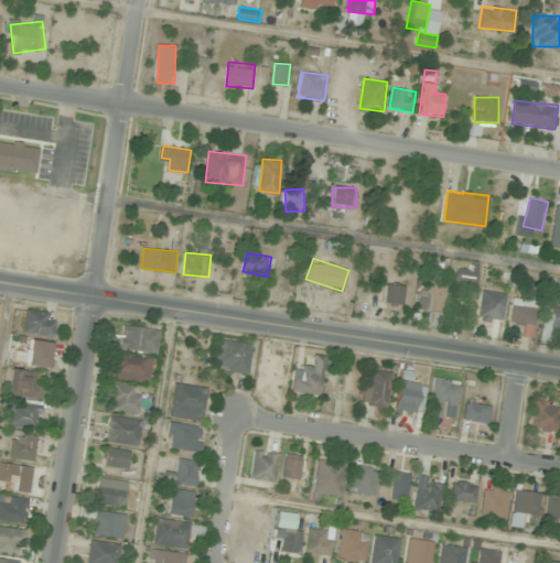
[(480,266),(458,264),(455,285),(477,287),(480,266)]
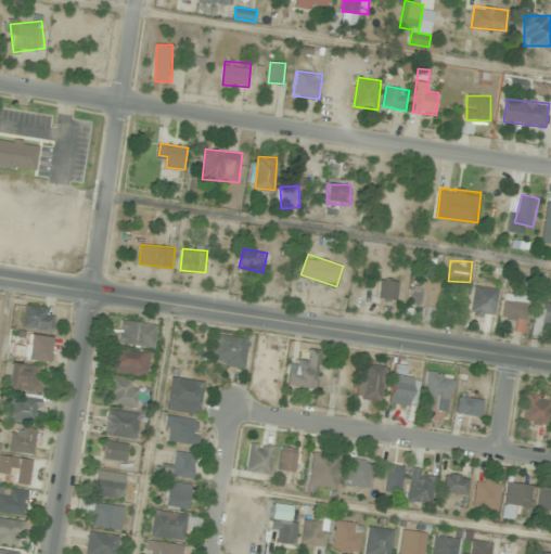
[(440,281),(418,277),(412,303),(435,307),(440,281)]
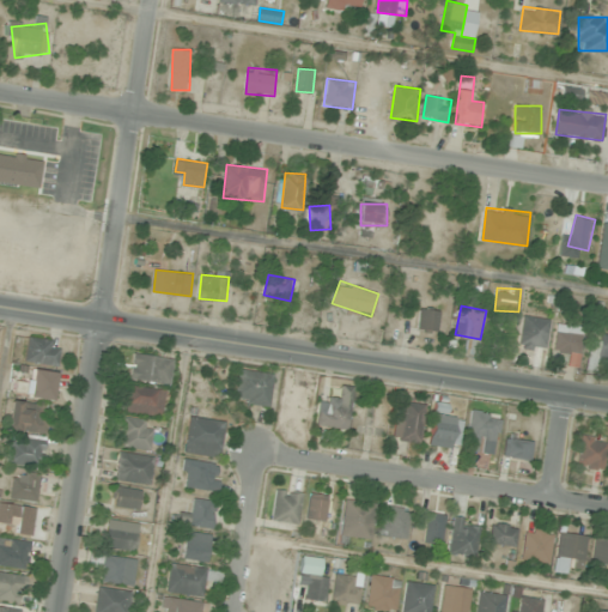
[(439,331),(441,310),(421,309),(420,328),(439,331)]
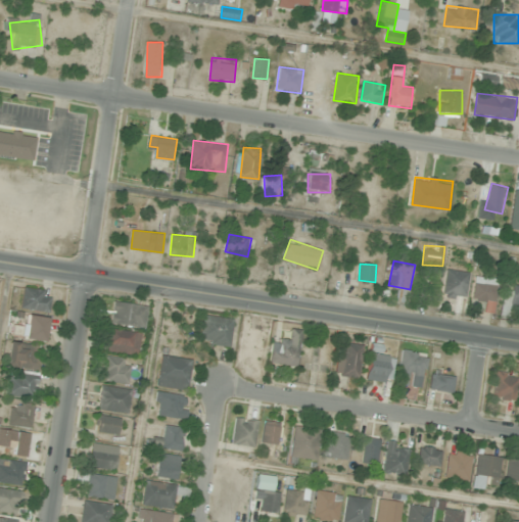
[(467,298),(471,272),(449,269),(444,296),(467,298)]
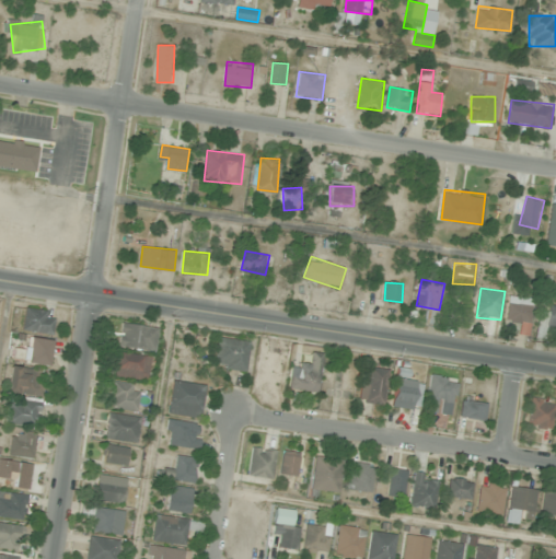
[(508,319),(523,322),(522,333),(531,334),(535,299),(511,295),(508,319)]
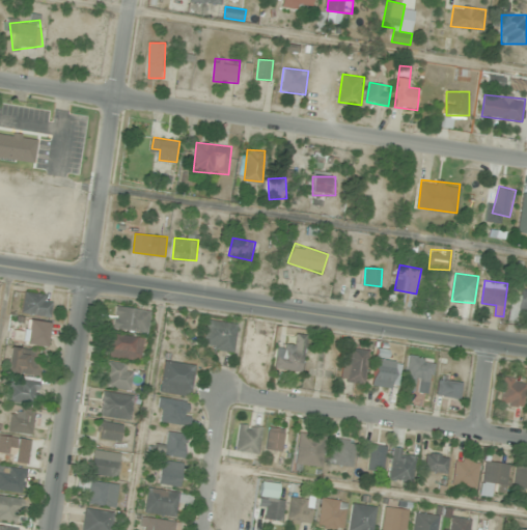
[(24,313),(51,316),(54,296),(26,291),(24,313)]
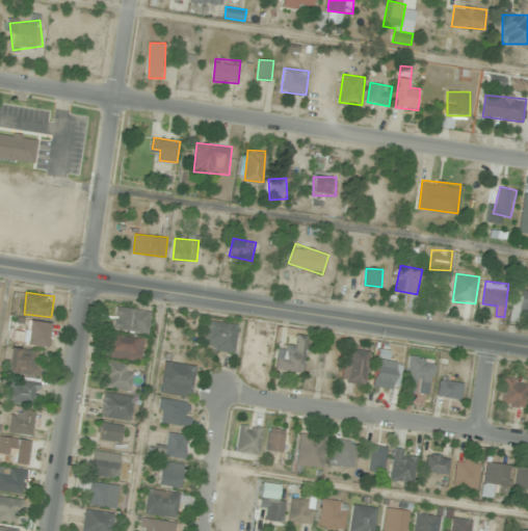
[(114,327),(149,334),(153,312),(119,306),(114,327)]
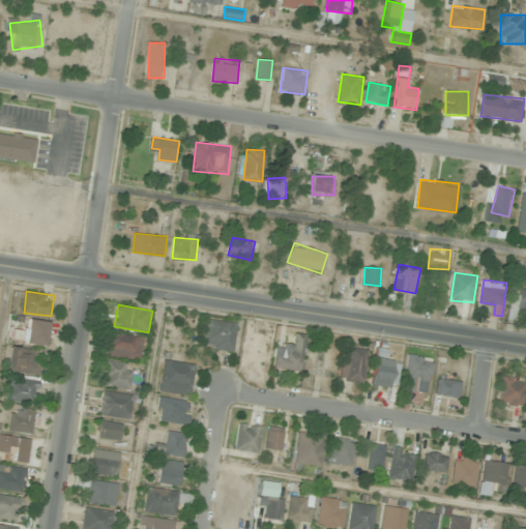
[(28,343),(48,345),(51,321),(30,319),(28,343)]
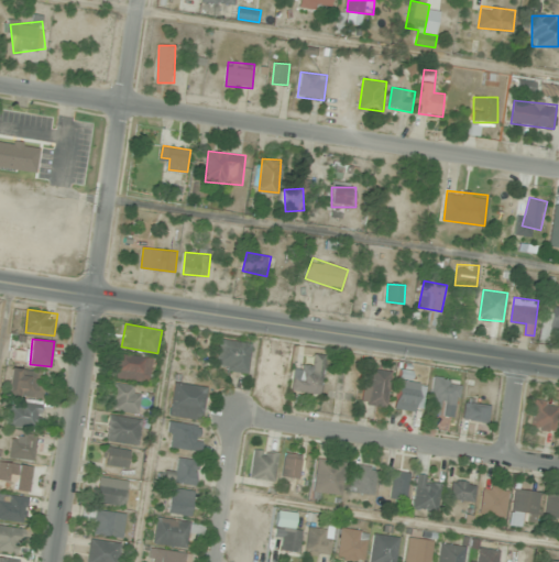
[(253,343),(220,340),(218,368),(250,372),(253,343)]
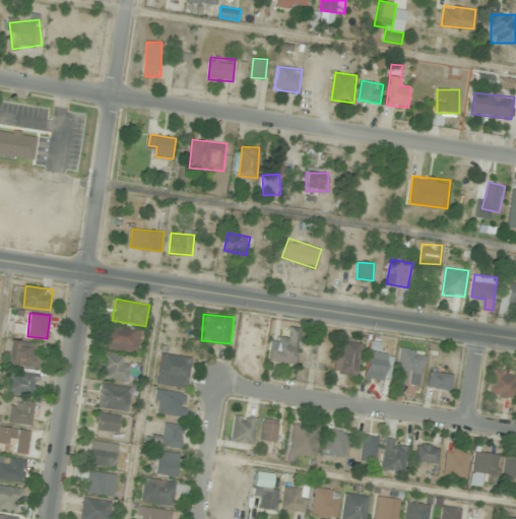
[(142,331),(111,327),(109,348),(139,352),(142,331)]
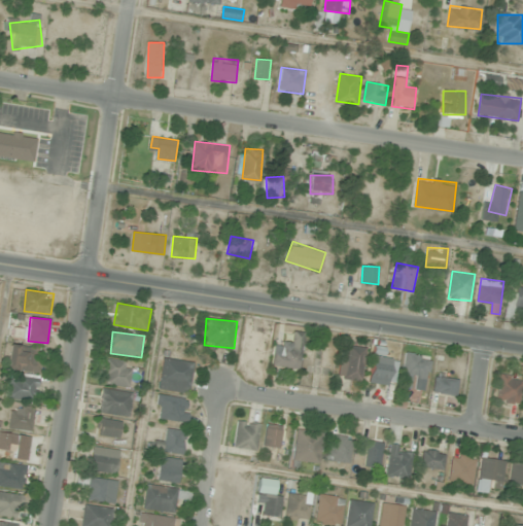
[(293,343),(280,340),(274,362),(299,369),(308,334),(297,331),(293,343)]
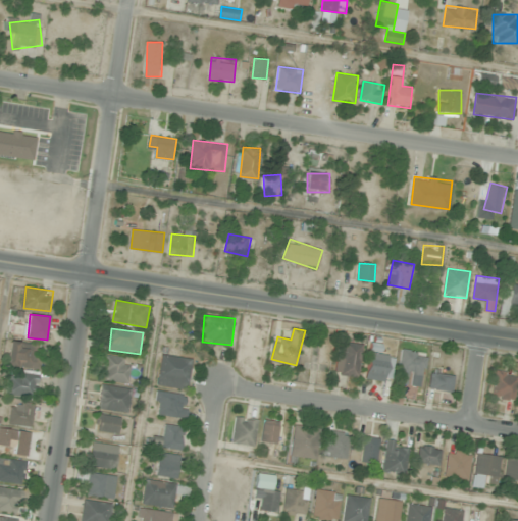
[(337,372),(358,377),(366,346),(345,341),(337,372)]
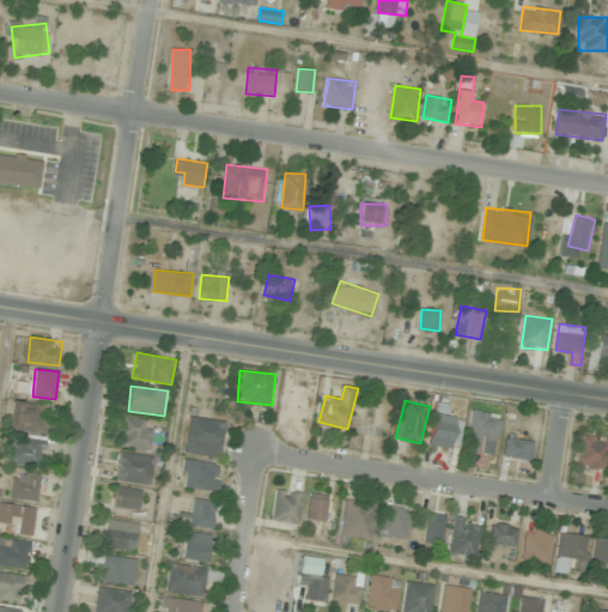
[(49,414),(42,414),(41,401),(12,404),(13,432),(49,430),(49,414)]
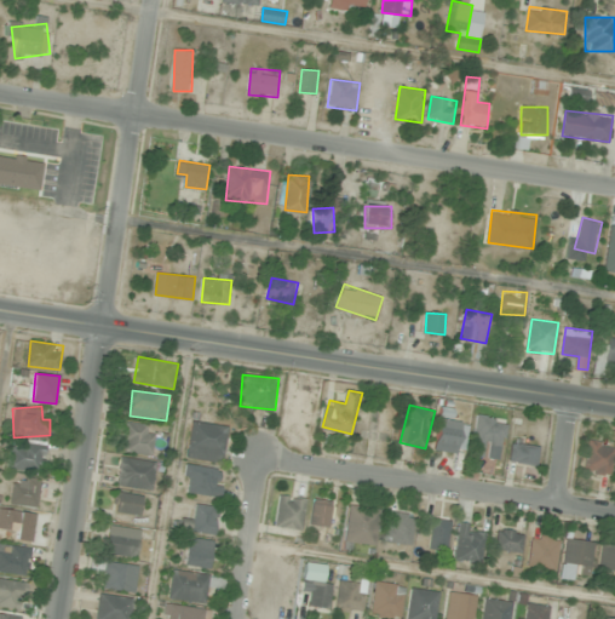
[(510,422),(481,414),(472,452),(501,459),(510,422)]
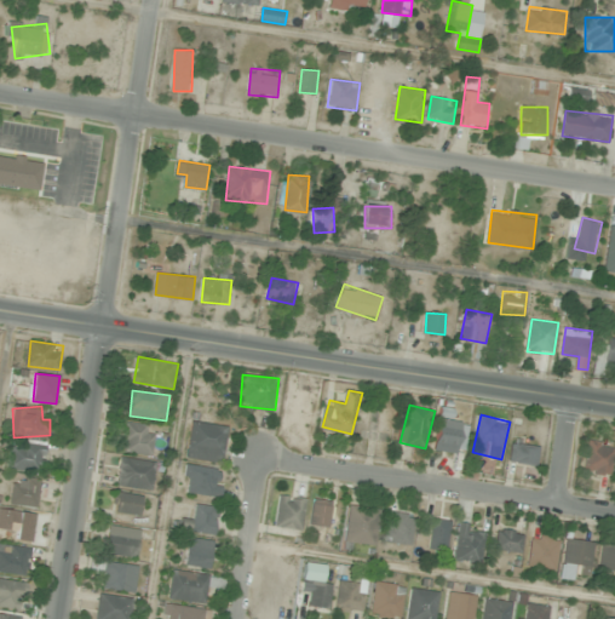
[(461,419),(440,418),(437,451),(460,452),(461,419)]
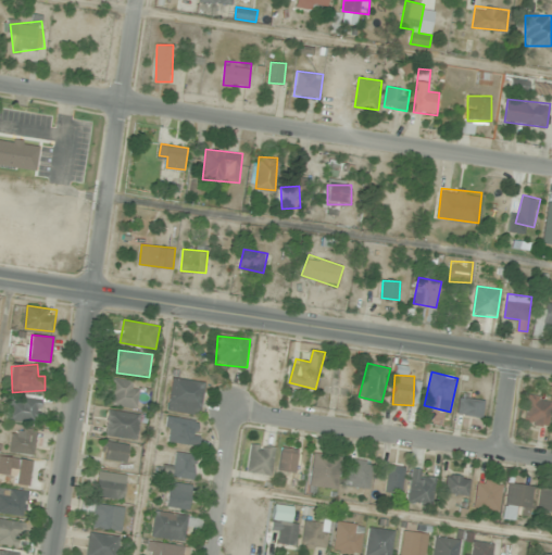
[(207,382),(175,377),(170,410),(201,415),(207,382)]
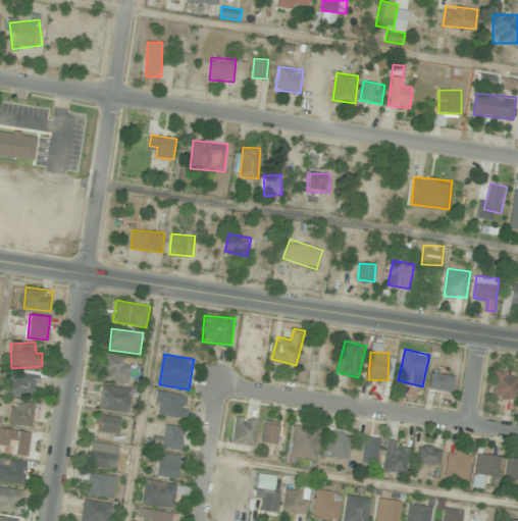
[(105,380),(132,381),(132,358),(106,357),(105,380)]
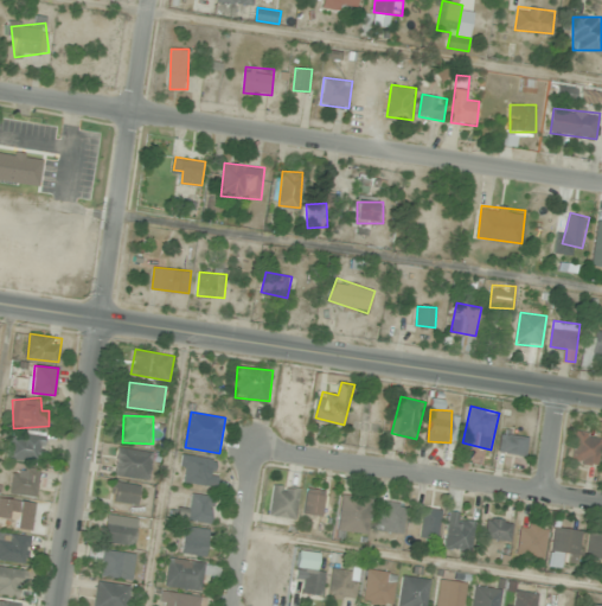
[(599,465),(601,451),(601,435),(578,431),(572,461),(599,465)]
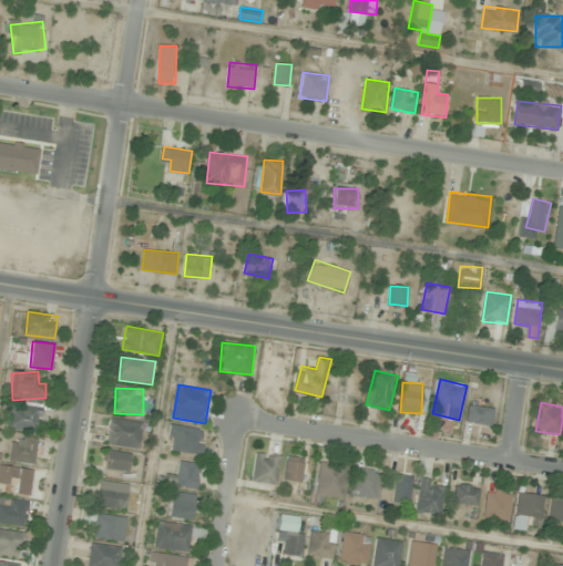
[(10,405),(10,430),(42,429),(41,404),(10,405)]
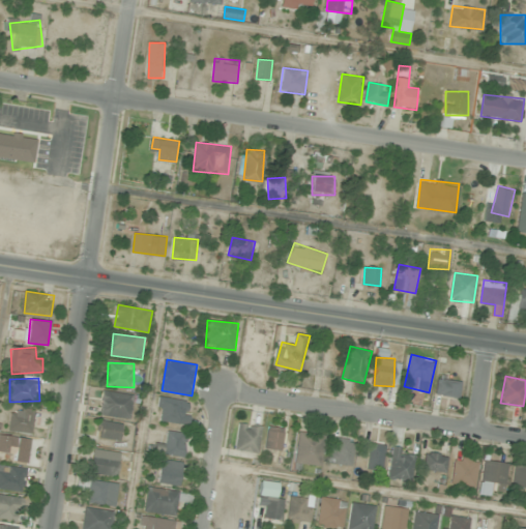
[(463,381),(439,378),(437,393),(461,397),(463,381)]
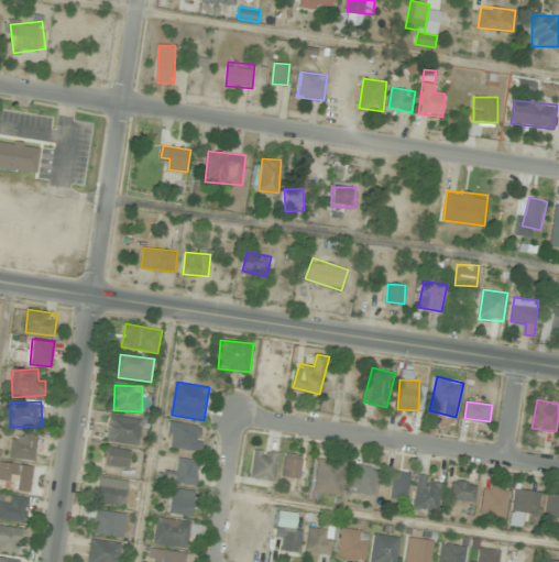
[(139,445),(144,421),(114,414),(109,438),(139,445)]
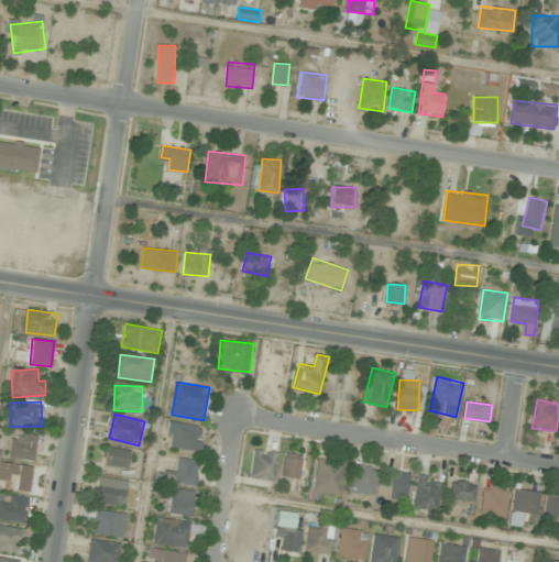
[(170,449),(201,449),(201,425),(170,425),(170,449)]
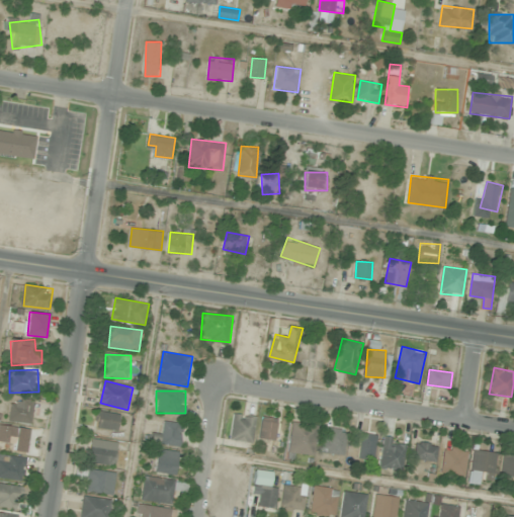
[(34,400),(12,398),(10,420),(32,423),(34,400)]
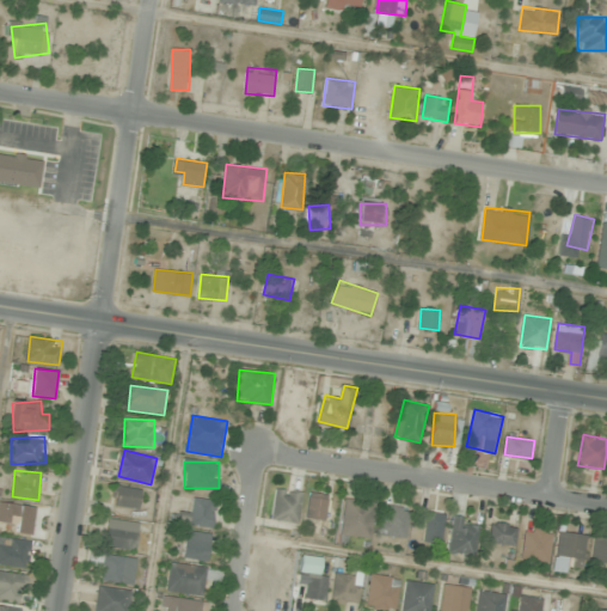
[(143,488),(115,484),(114,505),(141,508),(143,488)]
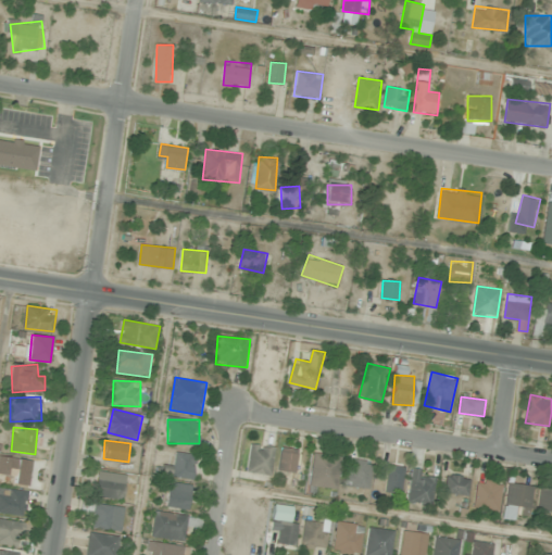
[(274,474),(276,445),(252,443),(250,471),(274,474)]
